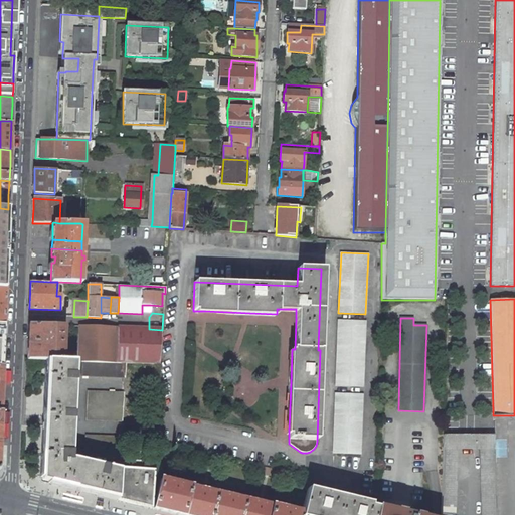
[(363,387),(365,321),(338,320),(336,386),(363,387)]
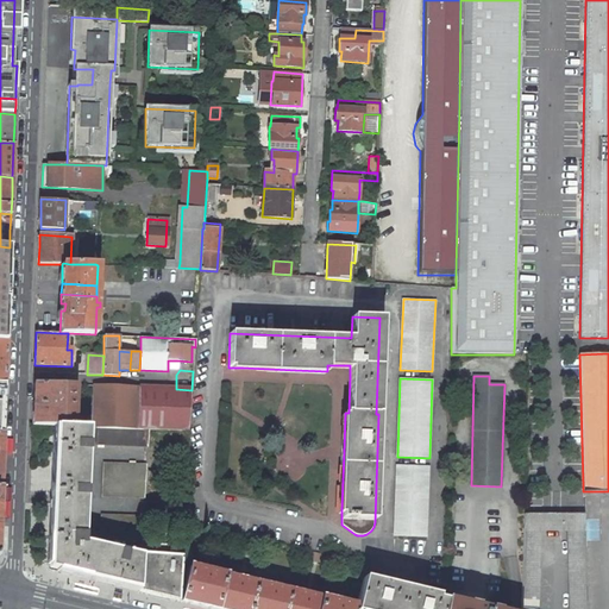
[(74,427),(75,385),(33,383),(33,403),(32,426),(56,426),(74,427)]
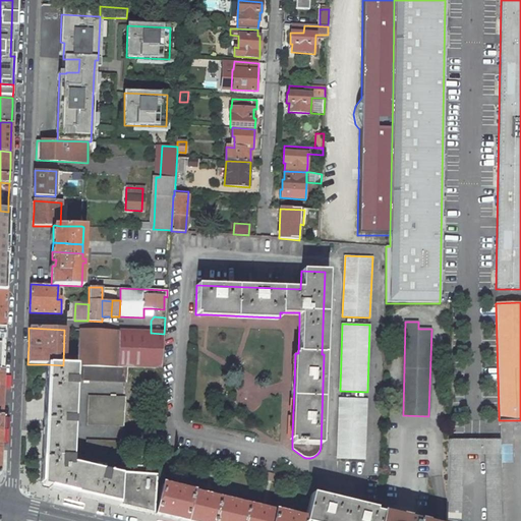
[(117,367),(119,332),(79,330),(78,365),(83,366),(117,367)]
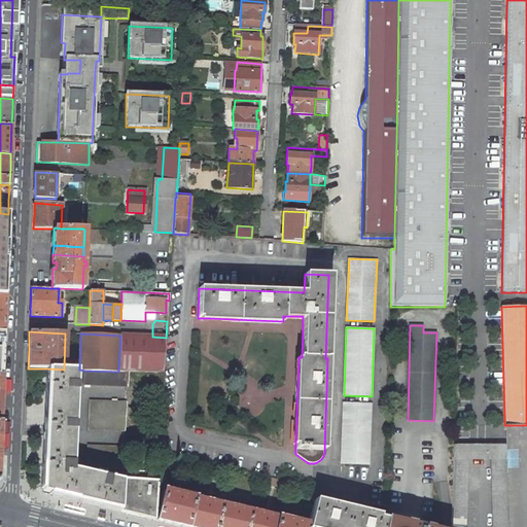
[(164,373),(166,338),(152,337),(120,336),(118,372),(129,372),(164,373)]
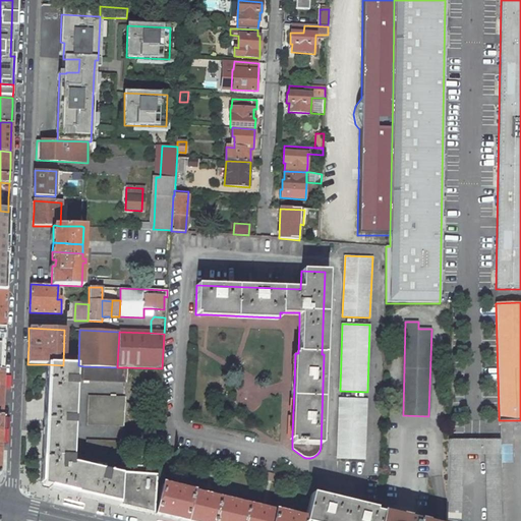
[(58,424),(73,425),(76,365),(63,365),(48,364),(46,405),(45,421),(58,421),(58,424)]
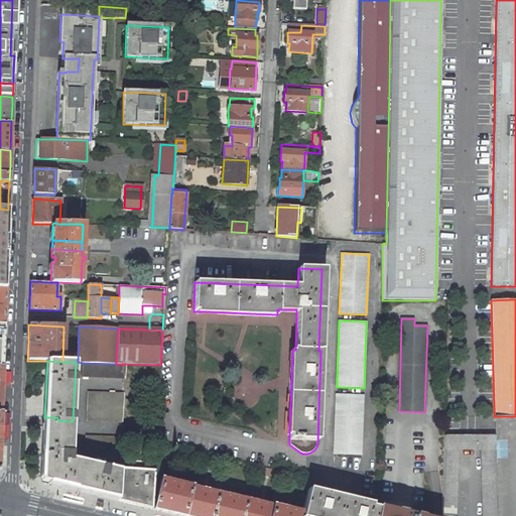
[(126,364),(116,364),(83,363),(82,377),(125,378),(126,364)]
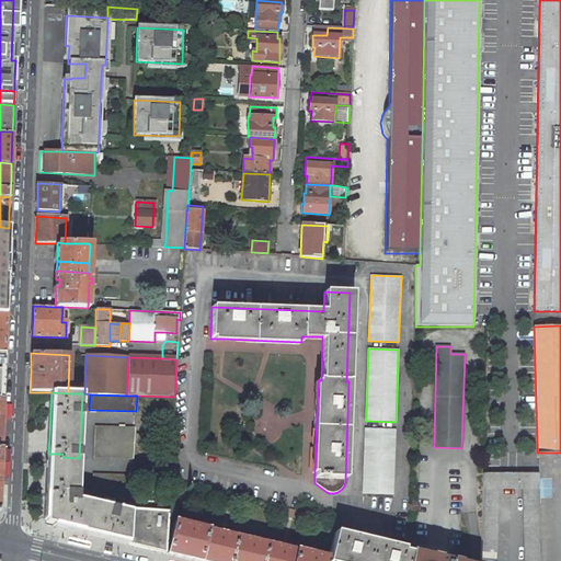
[(134,459),(135,427),(95,426),(94,458),(134,459)]
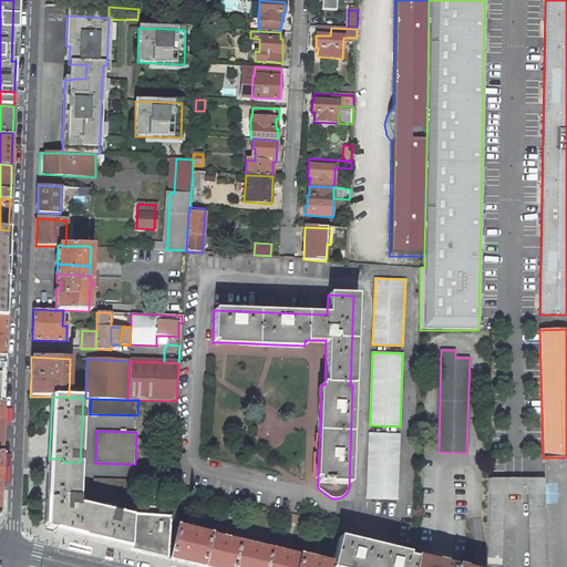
[(397,500),(399,434),(369,433),(367,498),(397,500)]
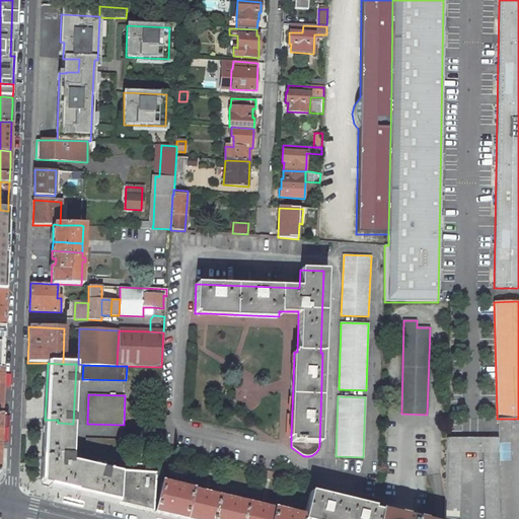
[(58,423),(58,420),(45,420),(45,430),(73,431),(73,424),(58,423)]
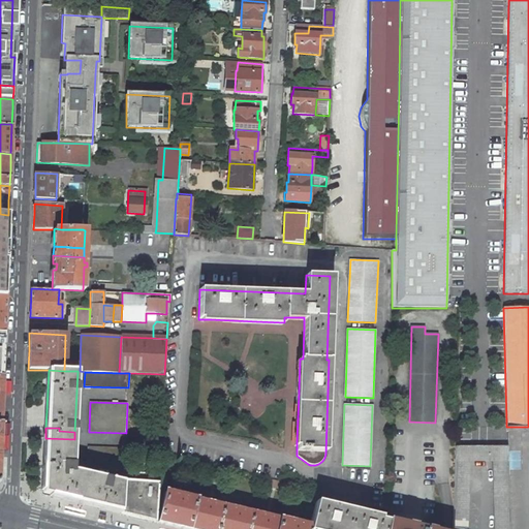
[(123,483),(72,471),(74,439),(45,438),(42,493),(74,500),(121,511),(123,483)]
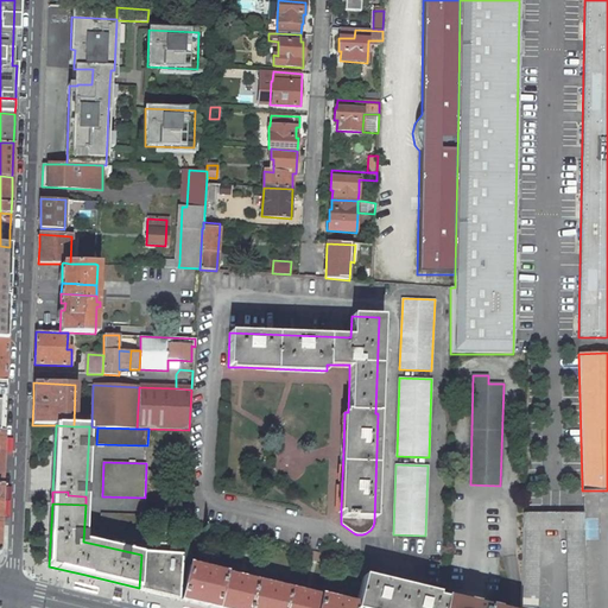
[(143,532),(144,515),(101,513),(101,530),(143,532)]
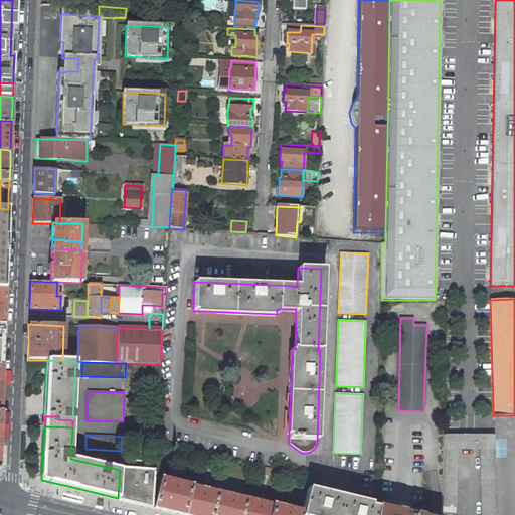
[(496,514),(494,435),(458,435),(444,435),(441,514),(455,514),(457,449),(481,448),(482,514),(496,514)]
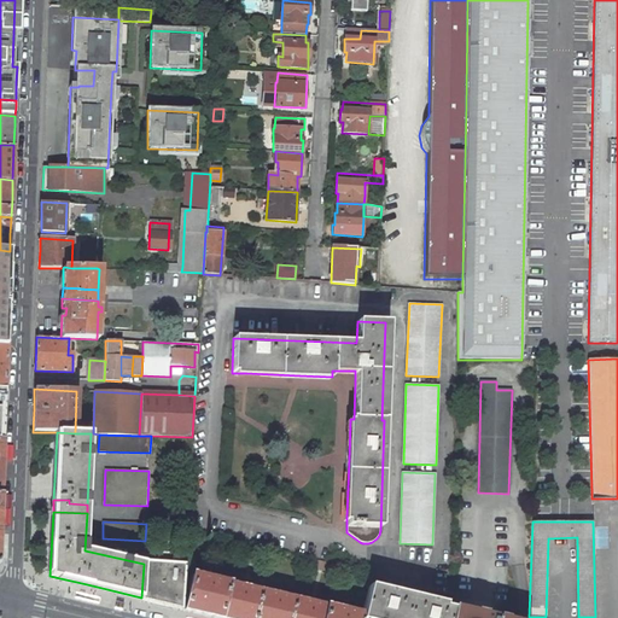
[(44,531),(34,530),(33,554),(42,555),(44,531)]
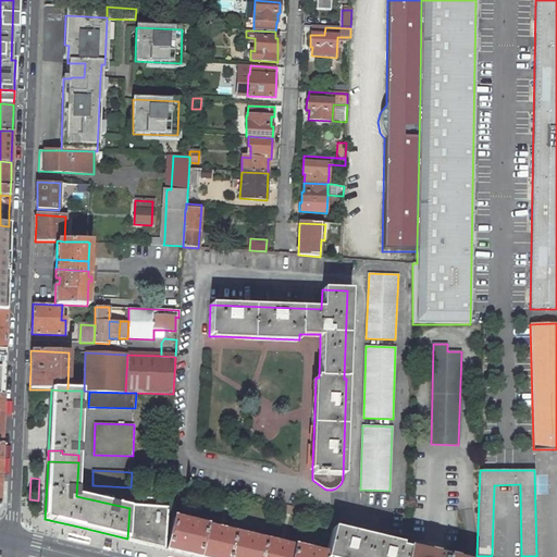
[(163,549),(166,507),(153,507),(153,498),(144,497),(144,506),(130,505),(130,508),(127,539),(127,541),(158,548),(163,549)]
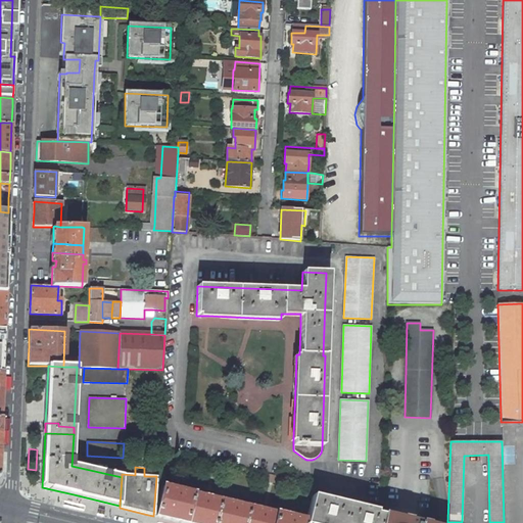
[(305,522),(306,521),(162,487),(156,517),(184,522),(305,522)]
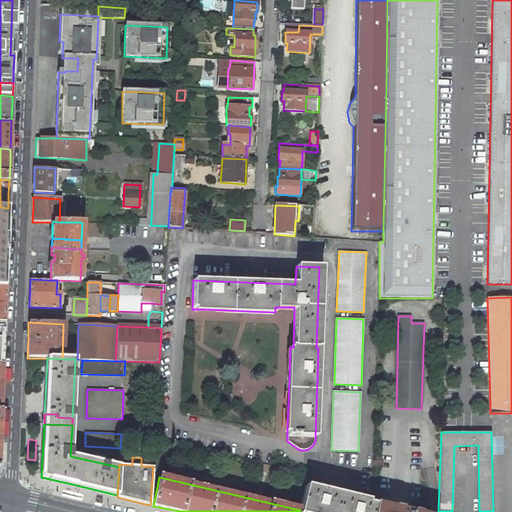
[(322,511),(327,491),(306,485),(300,510),(299,511),(322,511)]
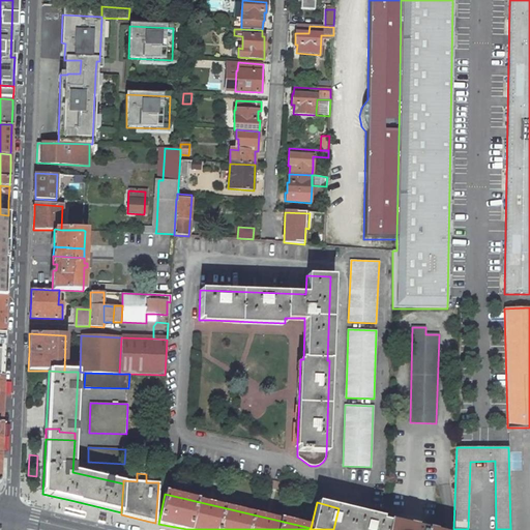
[(362,529),(366,514),(353,511),(339,508),(333,529),(362,529)]
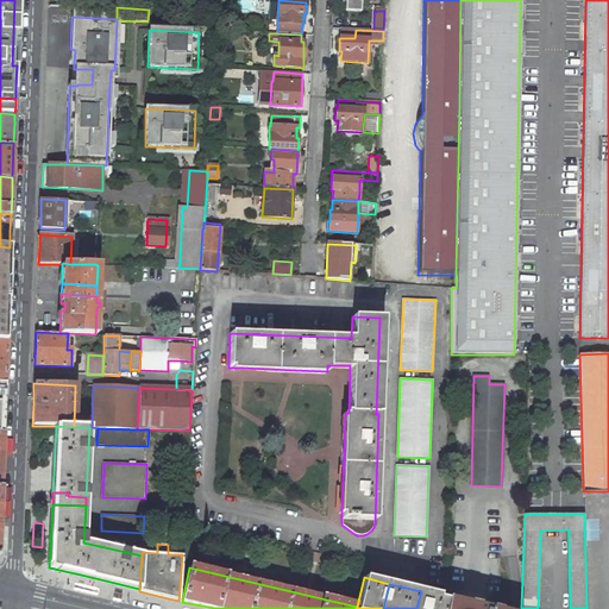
[(114,595),(113,598),(121,601),(123,594),(114,591),(114,595)]
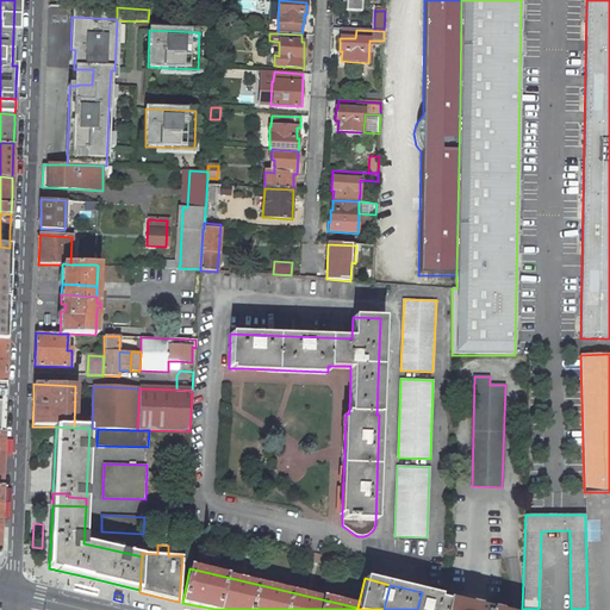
[(443,609),(446,601),(439,599),(439,597),(422,592),(417,609),(443,609)]
